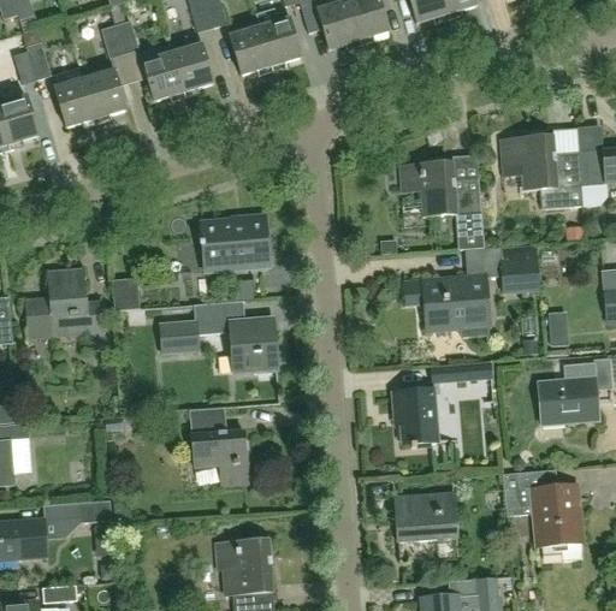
[(0,0),(0,9),(3,18),(17,15),(12,0),(0,0)]
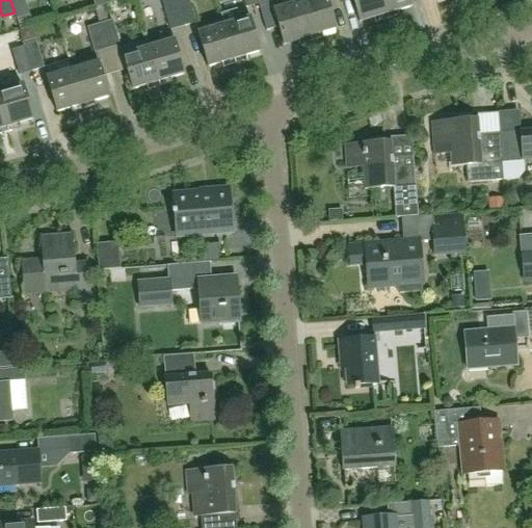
[(10,0),(15,12),(17,16),(29,11),(25,0),(10,0)]
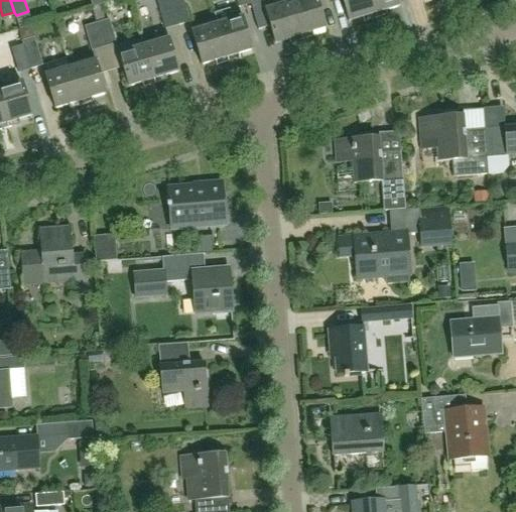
[(177,22),(169,0),(158,0),(165,26),(177,22)]
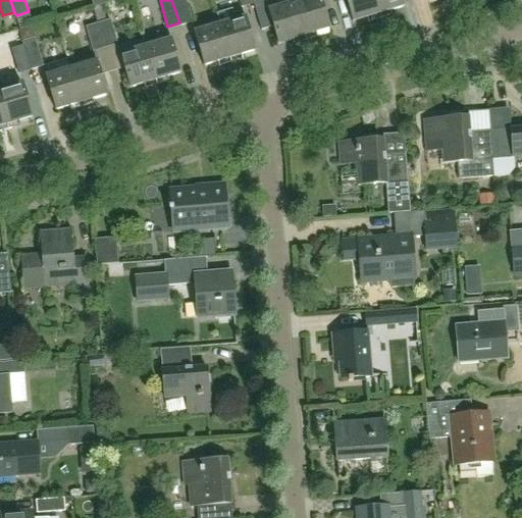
[(171,0),(179,22),(192,18),(186,0),(171,0)]
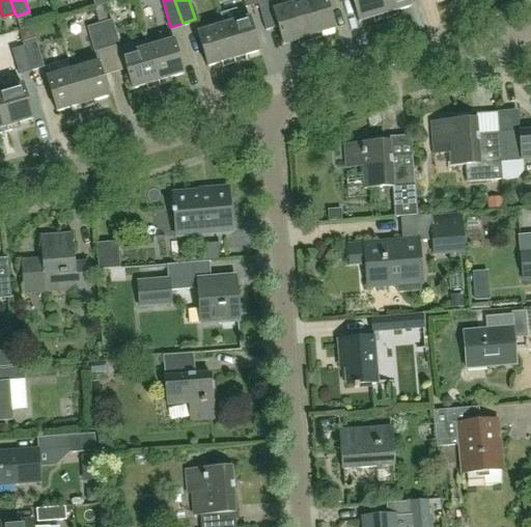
[(310,38),(298,0),(257,0),(266,27),(278,24),(283,42),(297,37),(299,43),(310,38)]
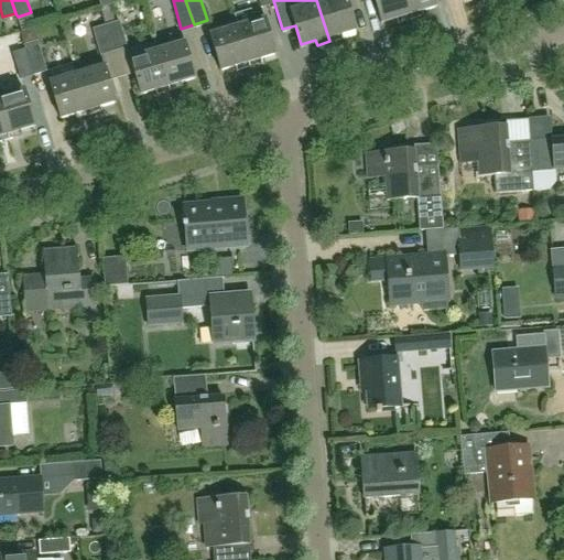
[(355,29),(346,0),(316,0),(329,41),(343,38),(342,32),(355,29)]
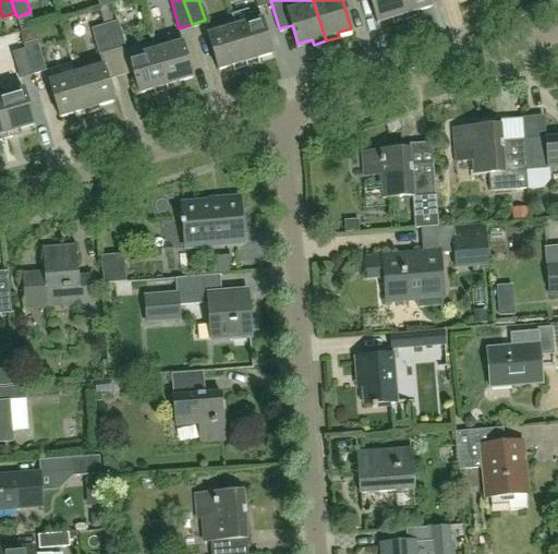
[(405,16),(400,0),(371,0),(377,20),(391,16),(393,21),(405,16)]
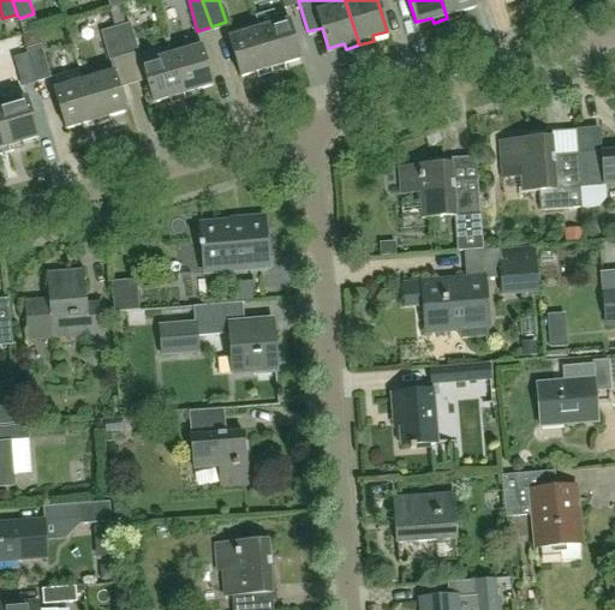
[(441,0),(447,18),(461,13),(460,9),(476,5),(473,0),(441,0)]
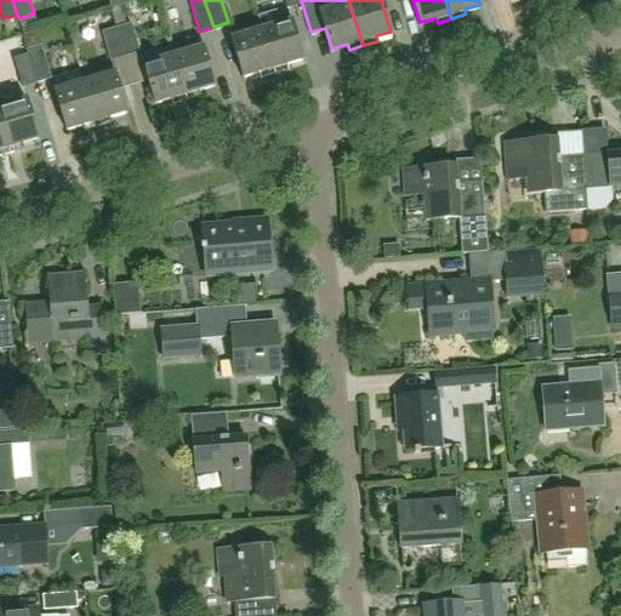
[(131,20),(126,21),(121,3),(110,6),(115,24),(117,24),(125,53),(140,49),(131,20)]
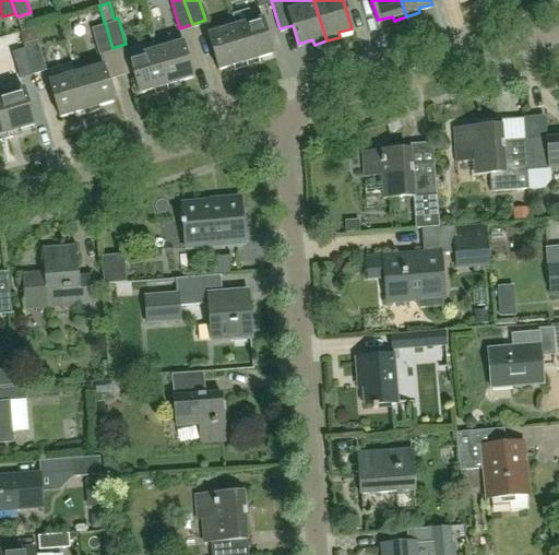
[(273,51),(260,8),(250,11),(248,7),(232,12),(235,23),(247,65),(260,60),(259,56),(273,51)]
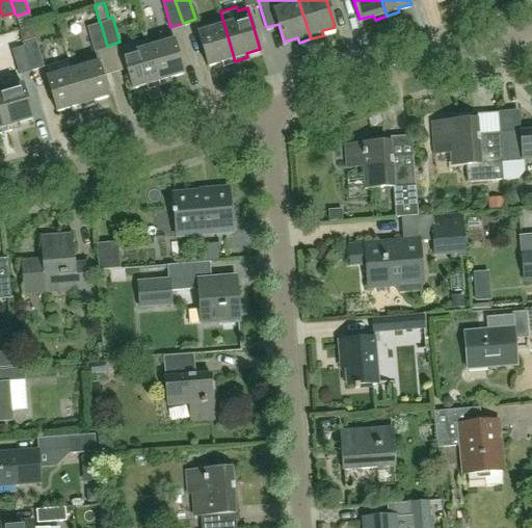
[(100,21),(99,21),(87,24),(95,49),(107,46),(100,21)]
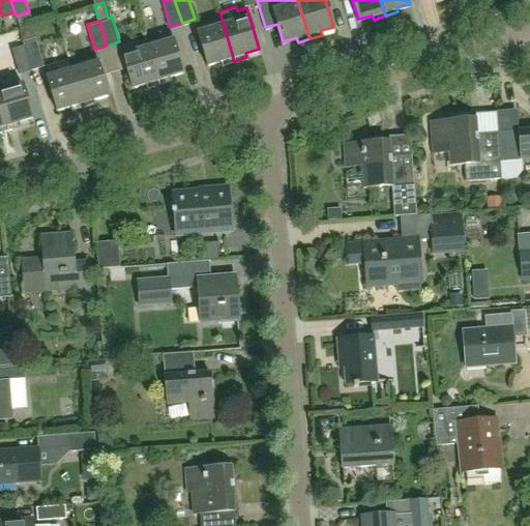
[(234,61),(223,22),(197,29),(207,64),(222,60),(223,64),(234,61)]
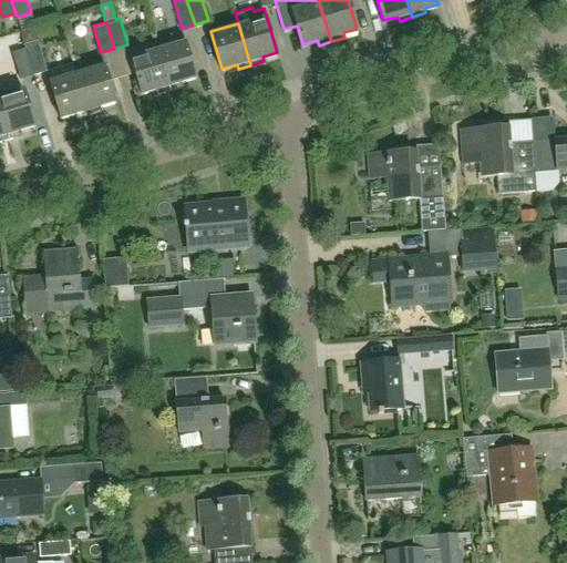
[(26,45),(33,73),(47,69),(38,38),(24,42),(26,45)]
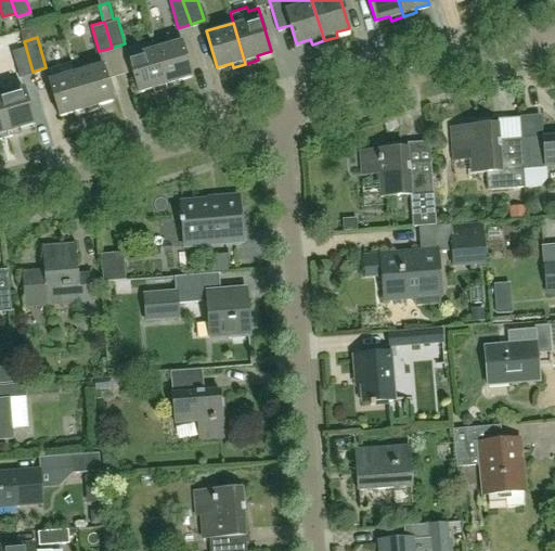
[(181,38),(154,46),(167,87),(179,84),(178,79),(192,75),(181,38)]
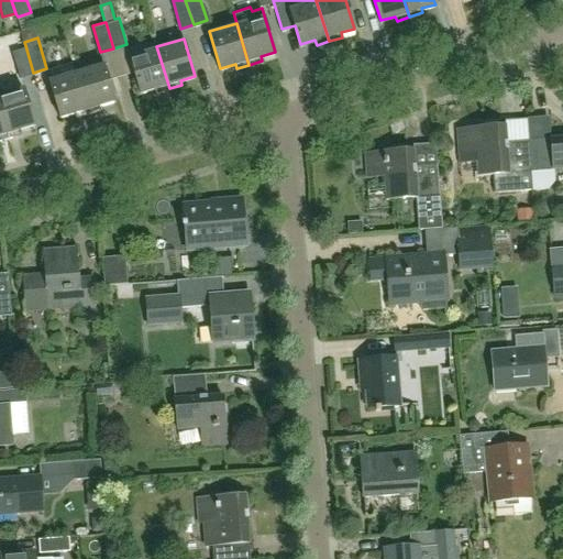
[(156,46),(154,41),(127,48),(129,55),(141,92),(155,88),(156,92),(169,88),(156,46)]
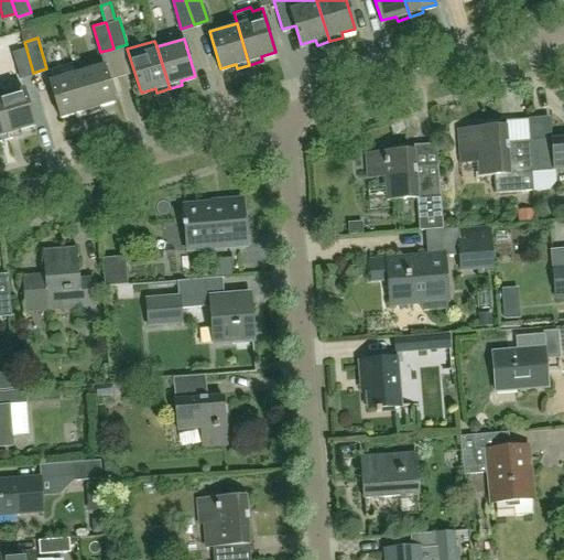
[(33,73),(25,45),(12,50),(20,76),(33,73)]
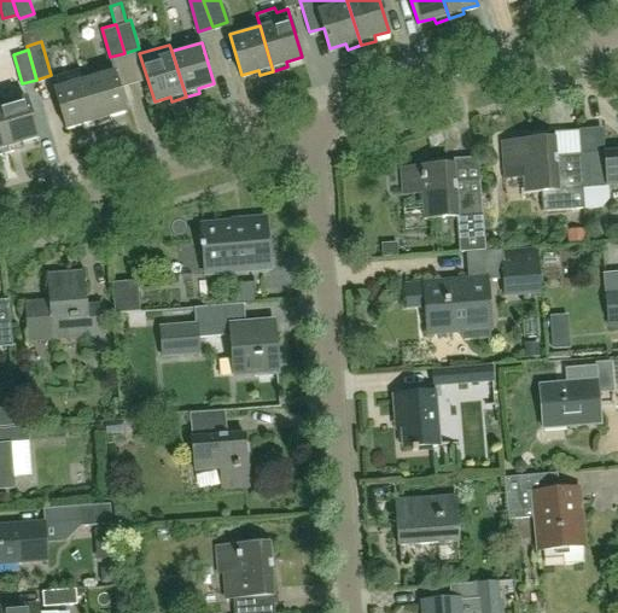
[(114,69),(83,77),(98,123),(111,120),(110,114),(126,110),(114,69)]
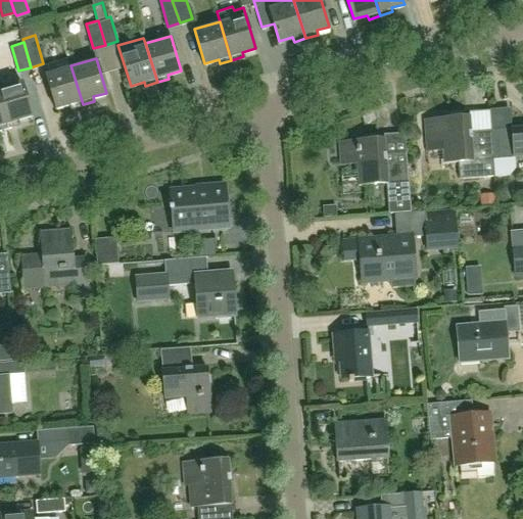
[(46,73),(46,74),(56,108),(69,104),(70,108),(83,104),(70,65),(57,69),(55,63),(45,67),(46,73)]
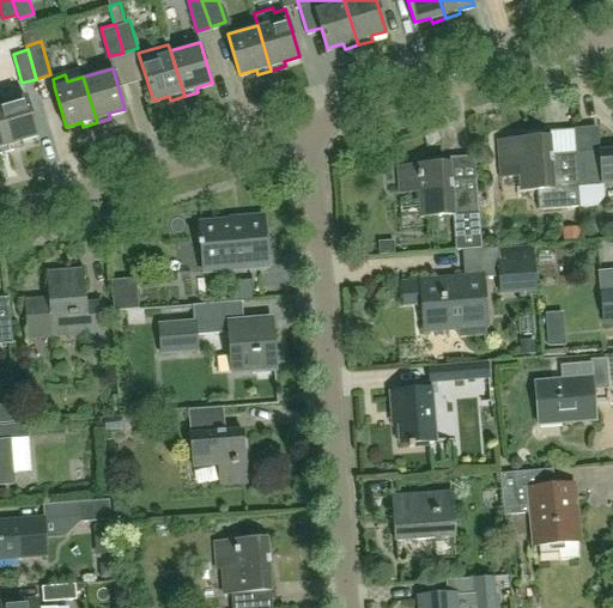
[(25,93),(0,101),(0,115),(10,147),(24,144),(23,139),(37,134),(25,93)]
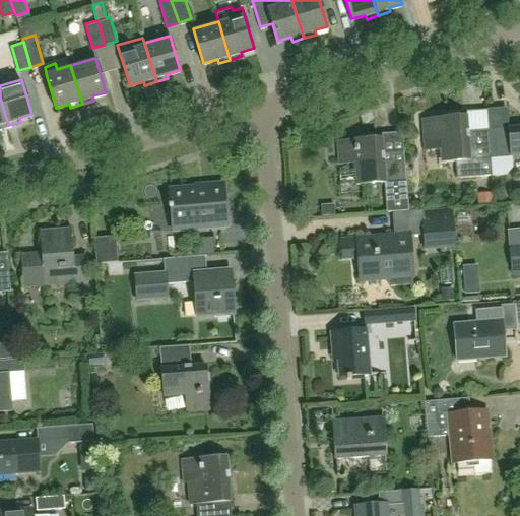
[(466,113),(421,116),(425,147),(441,146),(441,158),(455,157),(456,174),(492,171),(491,154),(489,126),(467,127),(466,113)]
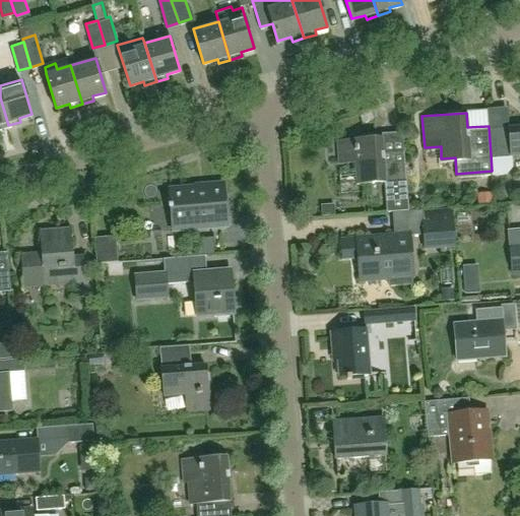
[(519,123),(489,126),(491,154),(519,151),(519,123)]
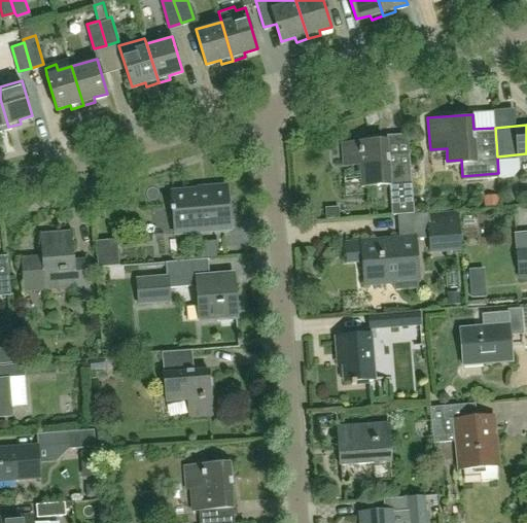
[(413,211),(411,180),(409,150),(388,152),(386,137),(341,140),(343,163),(359,162),(360,183),(389,181),(391,212),(397,212),(413,211)]
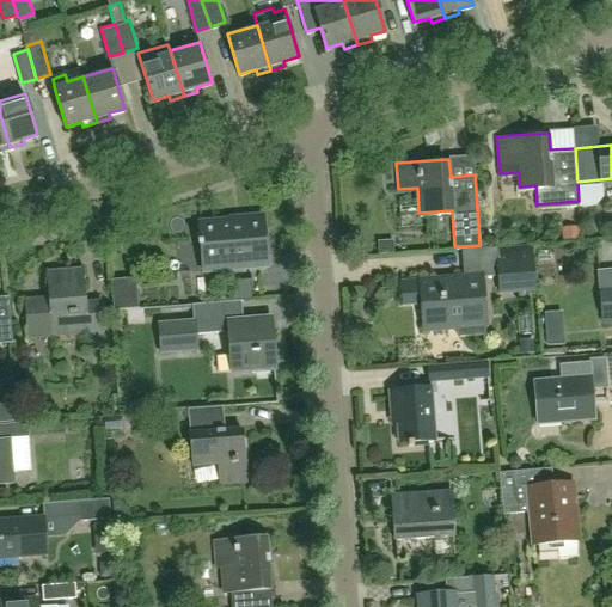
[(251,264),(250,253),(267,252),(264,212),(242,214),(243,218),(201,220),(204,268),(251,264)]
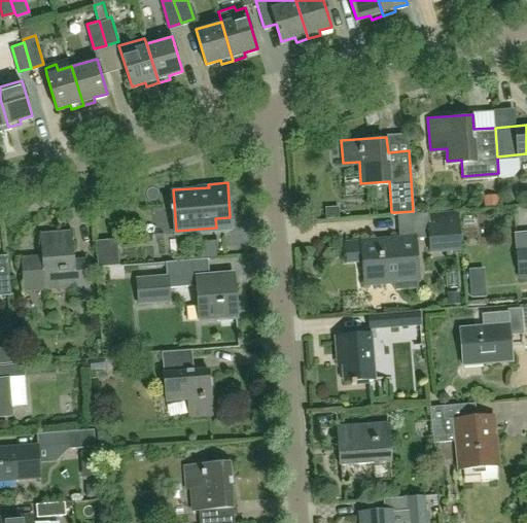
[(385,185),(367,185),(367,200),(386,199),(385,185)]
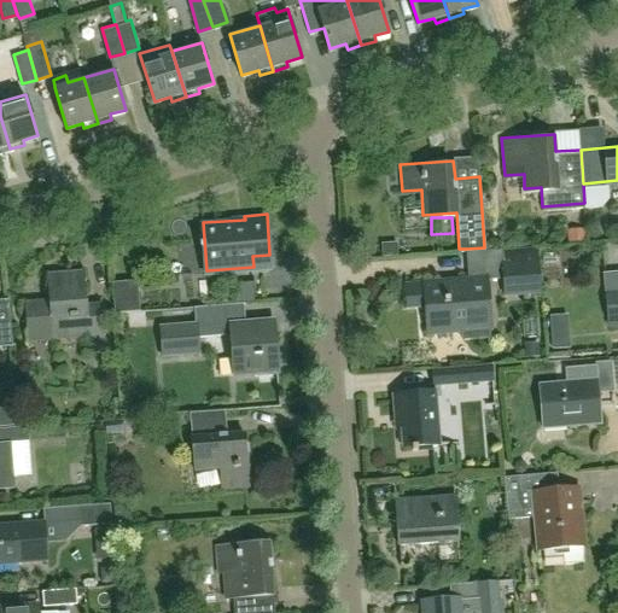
[(584,226),(569,227),(569,239),(584,238),(584,226)]
